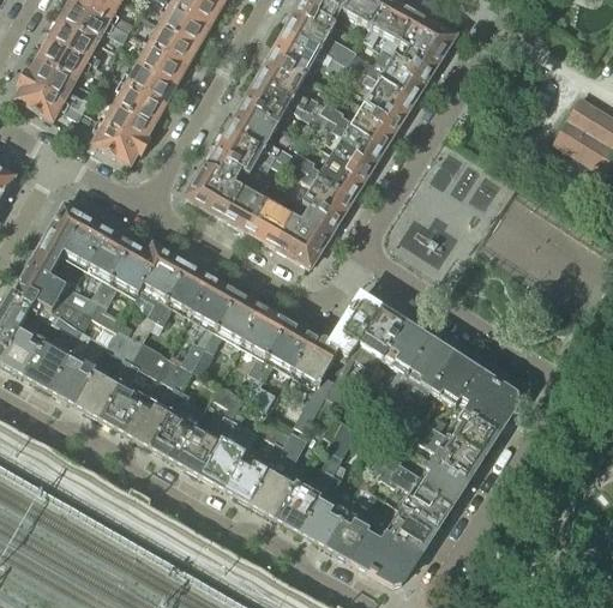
[(71,0),(70,1),(83,10),(83,11),(94,18),(96,13),(106,19),(104,22),(127,35),(133,26),(113,14),(120,2),(115,0),(71,0)]
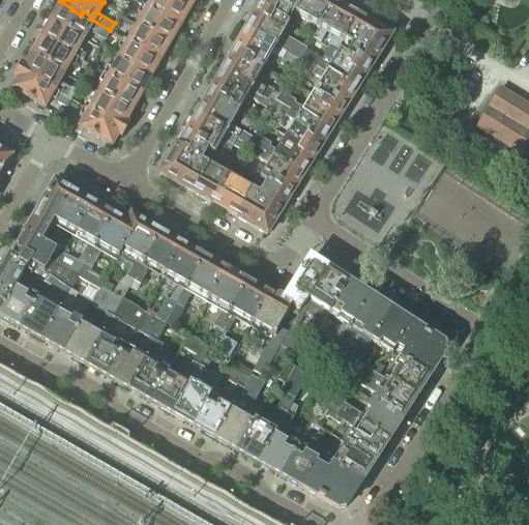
[(145,0),(143,3),(156,10),(155,12),(164,17),(166,13),(175,19),(174,21),(180,24),(190,6),(179,0),(145,0)]
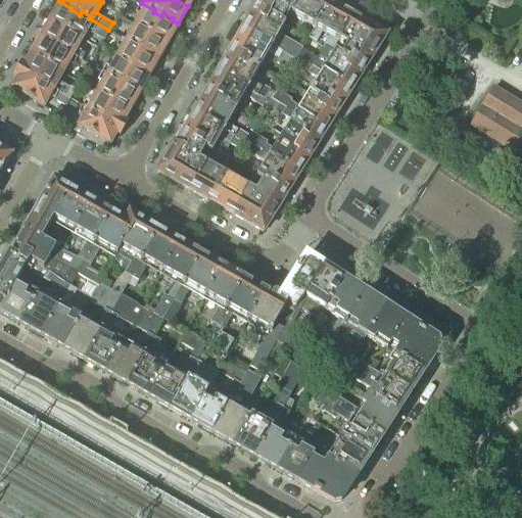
[(257,0),(254,5),(279,18),(284,8),(290,11),(296,0),(257,0)]
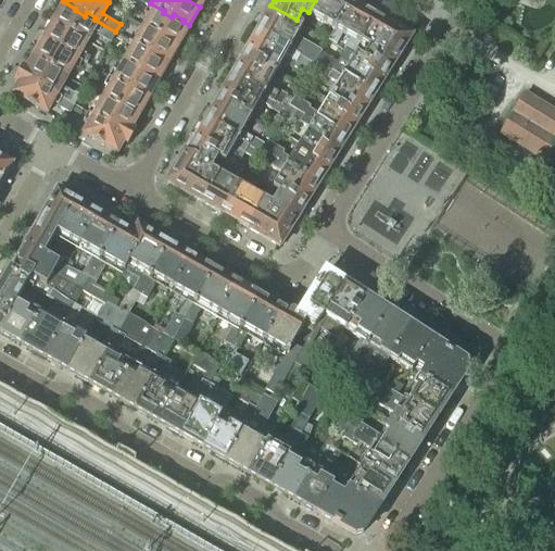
[(315,0),(308,12),(333,26),(349,0),(315,0)]
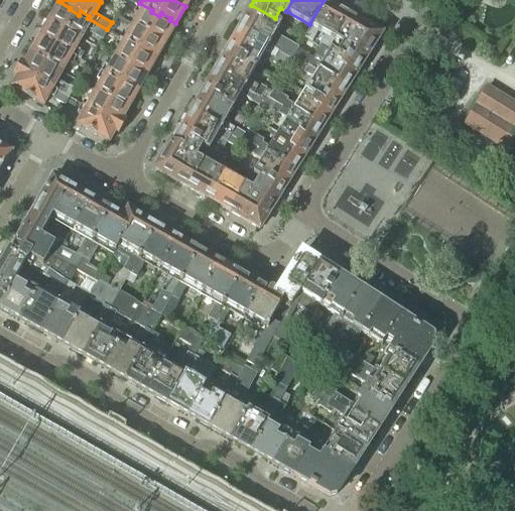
[(328,45),(349,12),(328,0),(324,0),(309,24),(304,34),(312,38),(317,29),(325,33),(319,41),(328,45)]
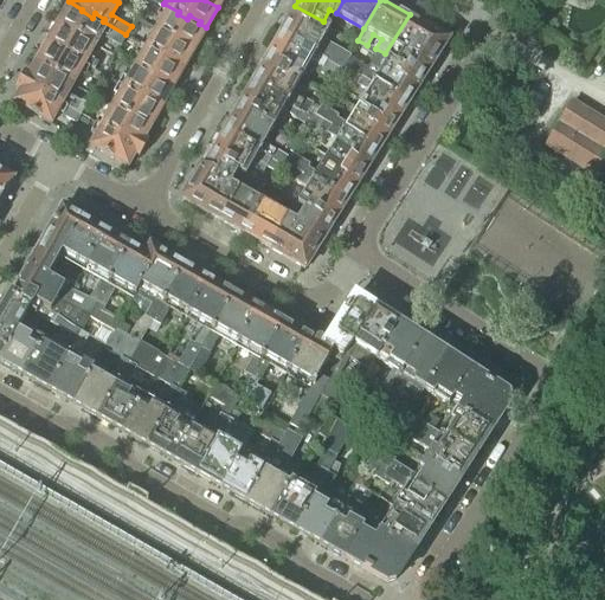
[(69,1),(58,20),(96,42),(102,31),(121,42),(126,34),(103,21),(104,19),(95,13),(92,18),(82,11),(82,10),(69,1)]
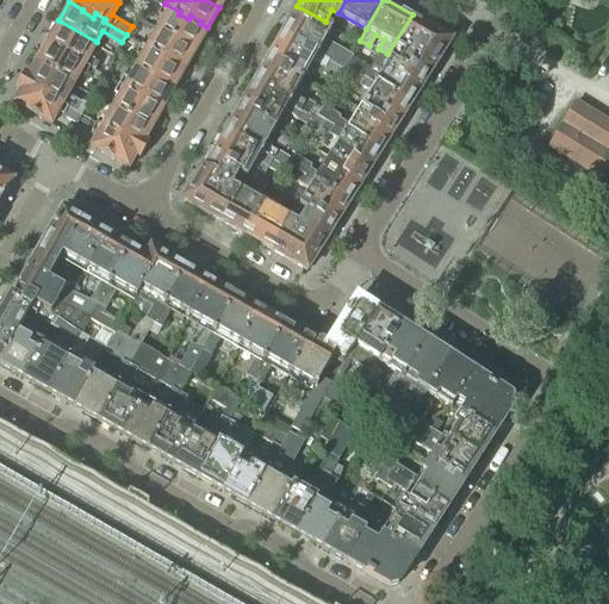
[(165,14),(159,25),(197,48),(207,27),(200,24),(202,22),(191,16),(188,19),(179,14),(180,12),(165,4),(163,4),(160,12),(165,14)]
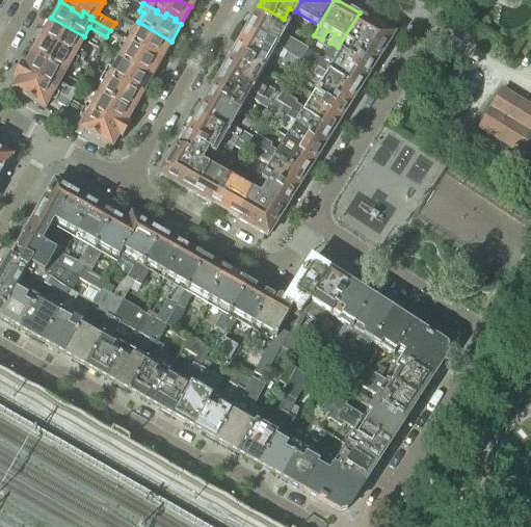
[(259,5),(246,28),(300,58),(301,56),(306,49),(307,47),(308,45),(285,31),(290,22),(284,19),(259,5)]
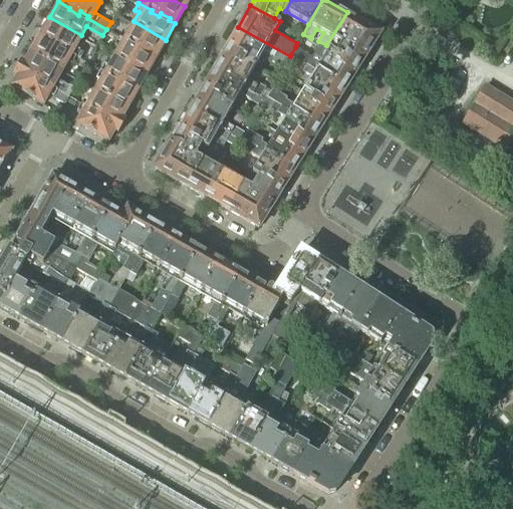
[(329,49),(358,67),(380,31),(347,12),(326,45),(327,46),(329,47),(333,39),(340,43),(335,51),(330,48),(329,49)]
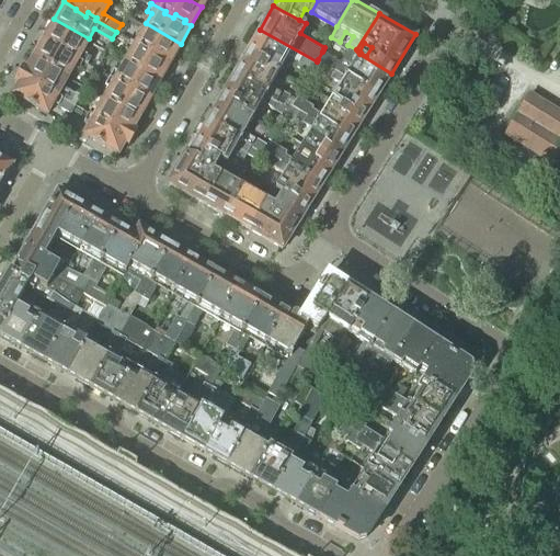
[(54,19),(43,37),(56,44),(55,45),(65,52),(67,48),(76,53),(75,55),(83,60),(88,53),(83,49),(89,38),(54,19)]
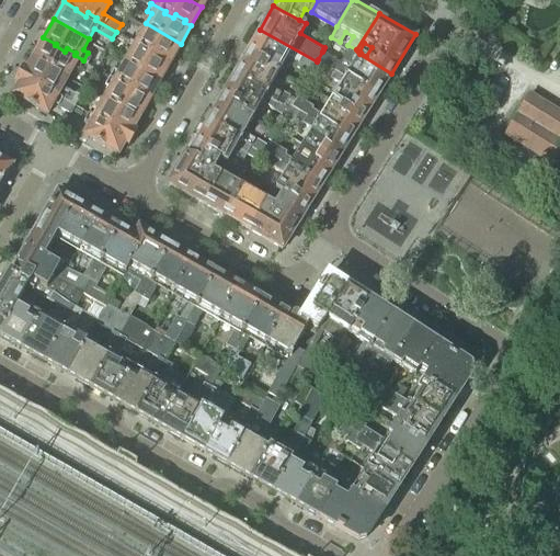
[(135,32),(130,40),(145,47),(144,49),(152,54),(155,50),(164,56),(163,58),(171,61),(181,44),(146,23),(139,34),(135,32)]
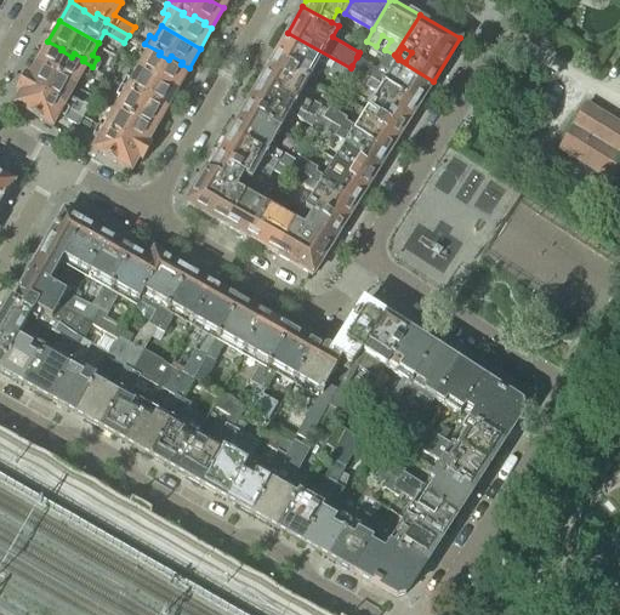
[(288,33),(273,58),(310,78),(319,60),(329,66),(326,70),(343,80),(351,68),(288,33)]
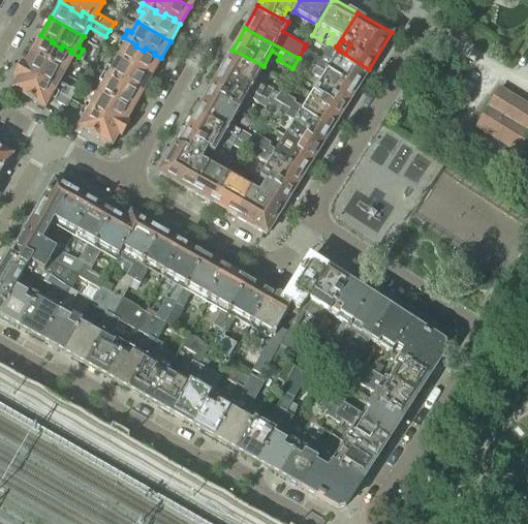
[(40,35),(31,52),(65,70),(70,61),(74,63),(79,57),(70,52),(71,50),(63,45),(61,49),(52,42),(53,41),(40,35)]
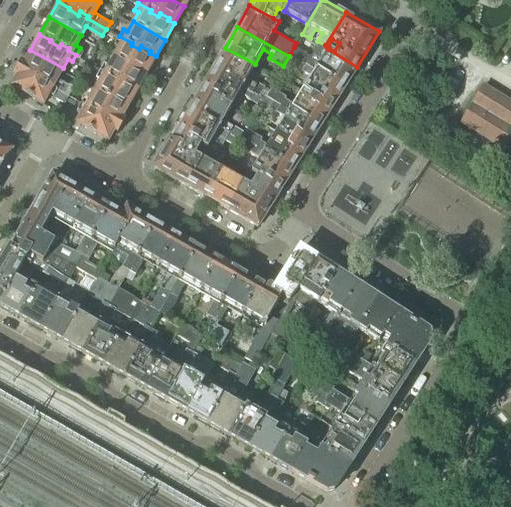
[(119,45),(114,54),(147,72),(156,56),(149,53),(150,51),(141,46),(139,49),(131,45),(132,43),(119,36),(115,43),(119,45)]
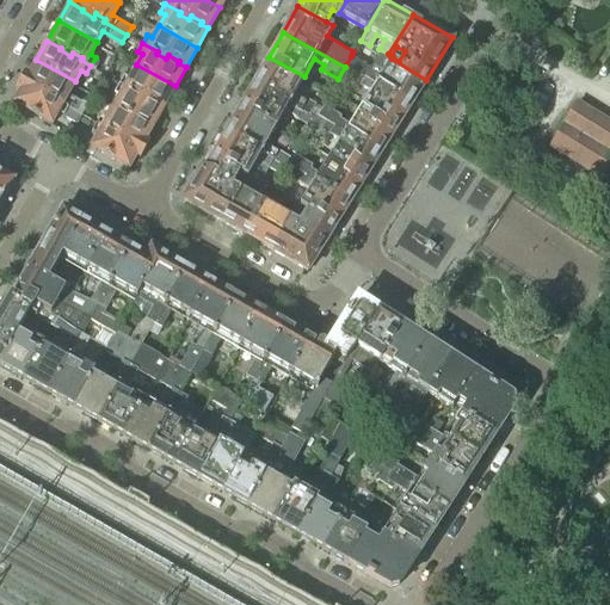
[(346,65),(411,104),(426,80),(392,59),(380,51),(370,66),(352,54),(351,56),(346,65)]
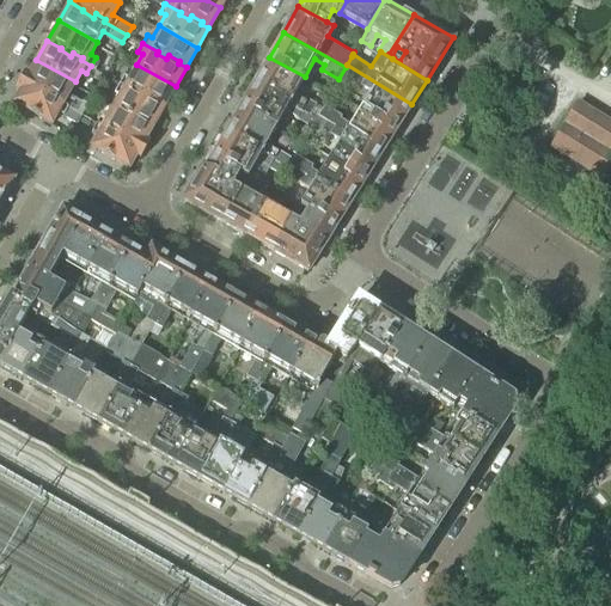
[(269,57),(256,80),(317,116),(318,114),(322,109),(315,105),(316,102),(304,95),(303,97),(295,93),(305,77),(269,57)]
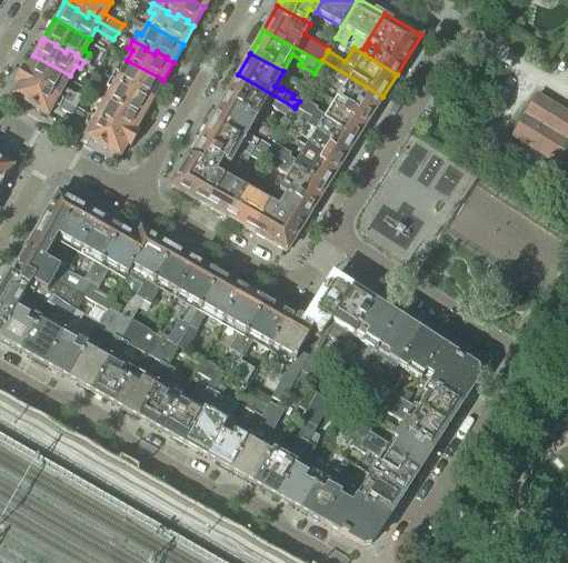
[(23,66),(19,72),(32,80),(31,81),(42,87),(45,83),(53,89),(52,91),(77,104),(82,96),(77,92),(76,93),(63,86),(70,76),(33,56),(27,68),(23,66)]
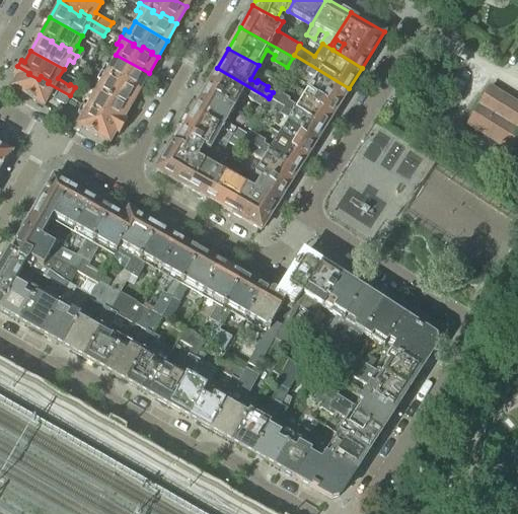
[(105,63),(101,69),(115,77),(114,78),(122,83),(124,79),(133,84),(132,86),(139,90),(149,73),(116,55),(109,65),(105,63)]
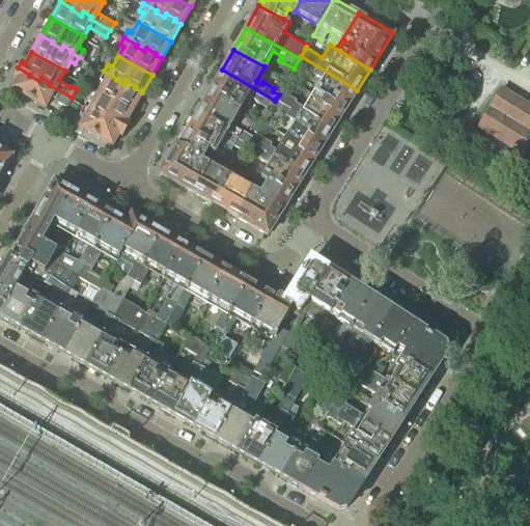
[(313,92),(343,111),(357,90),(301,56),(300,58),(294,68),(294,70),(302,74),(304,70),(311,75),(313,72),(323,78),(313,92)]
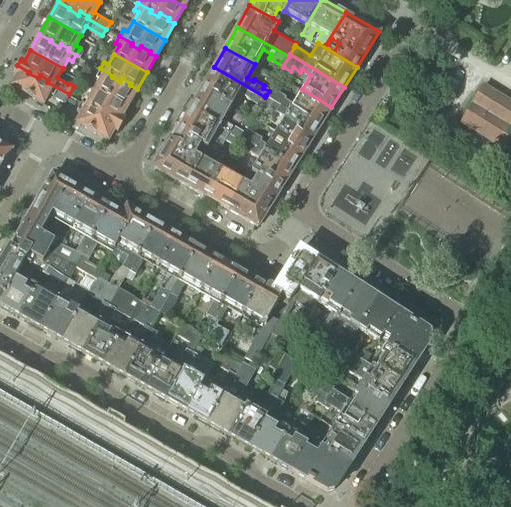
[(88,61),(86,65),(85,67),(92,71),(95,65),(88,61)]
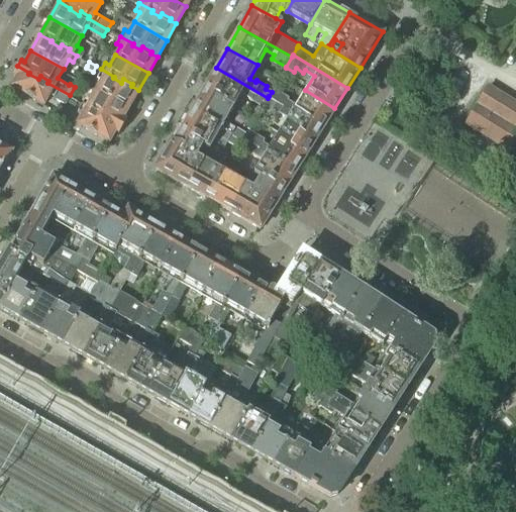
[(29,73),(17,66),(13,72),(17,74),(11,85),(43,103),(49,93),(54,95),(54,96),(66,102),(70,95),(47,83),(48,81),(40,76),(38,79),(28,74),(29,73)]
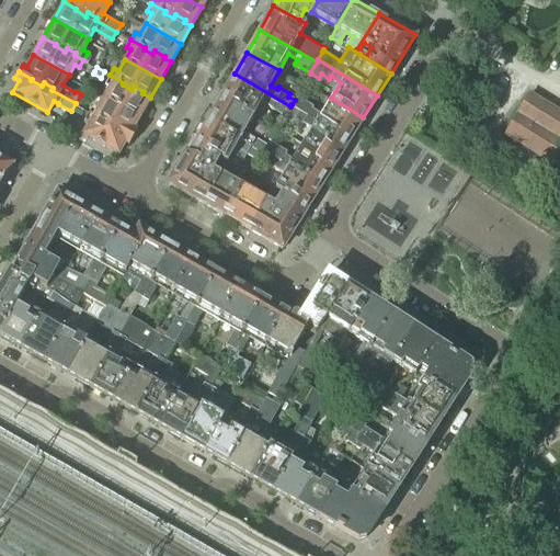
[(235,74),(221,98),(252,115),(261,100),(286,113),(290,106),(235,74)]
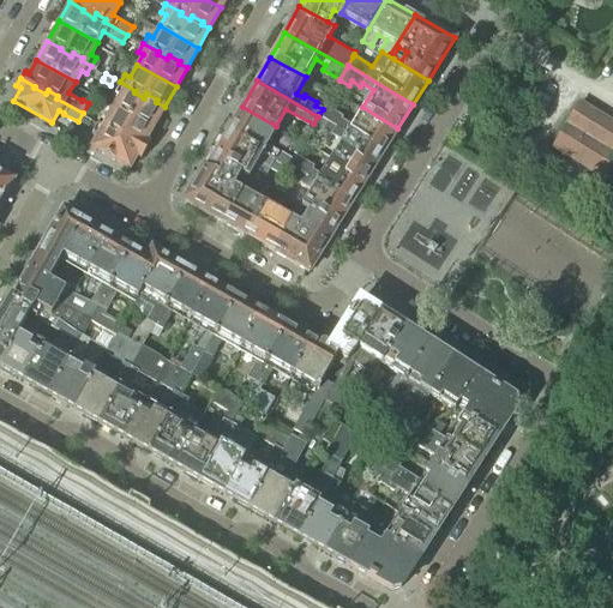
[(121,94),(114,104),(154,126),(164,107),(156,102),(157,100),(146,94),(144,98),(134,92),(136,91),(120,82),(115,90),(121,94)]
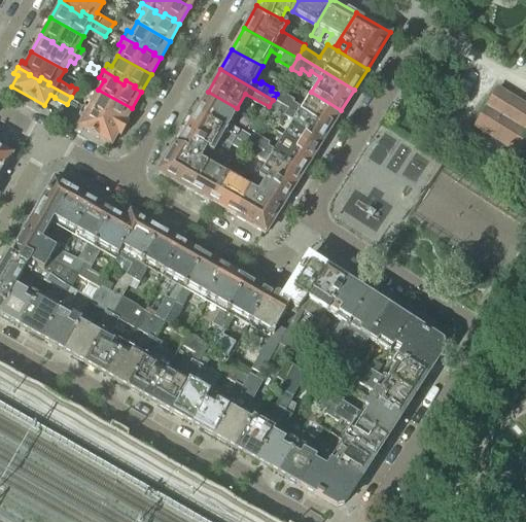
[(475,123),(492,134),(520,151),(525,141),(525,102),(499,85),(475,123)]
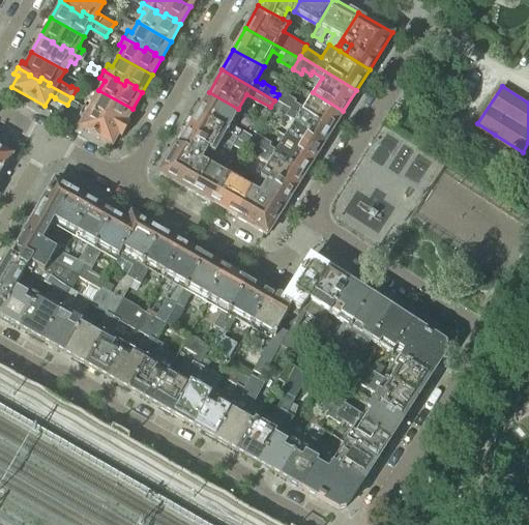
[(275,98),(329,133),(343,111),(313,92),(303,107),(294,100),(295,98),(282,89),(278,94),(275,98)]
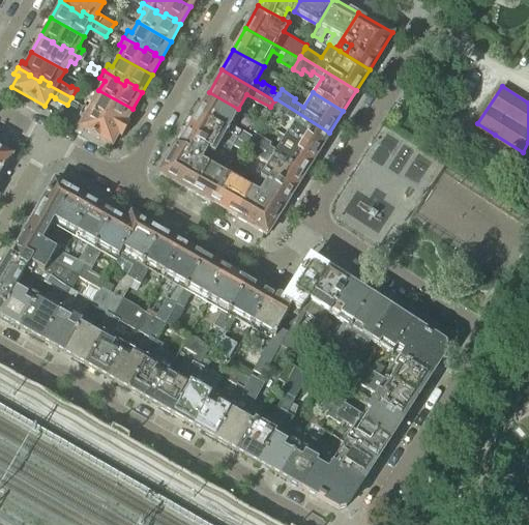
[(88,97),(85,105),(95,111),(94,113),(103,117),(105,114),(114,119),(113,120),(126,128),(129,122),(126,120),(133,109),(98,90),(93,100),(88,97)]
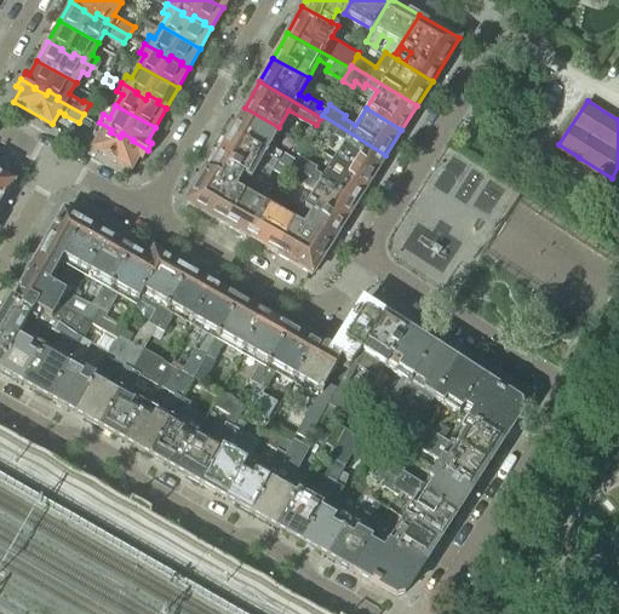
[(245,108),(230,133),(291,167),(292,166),(297,159),(297,158),(296,156),(296,159),(282,150),(281,151),(269,144),(279,127),(245,108)]
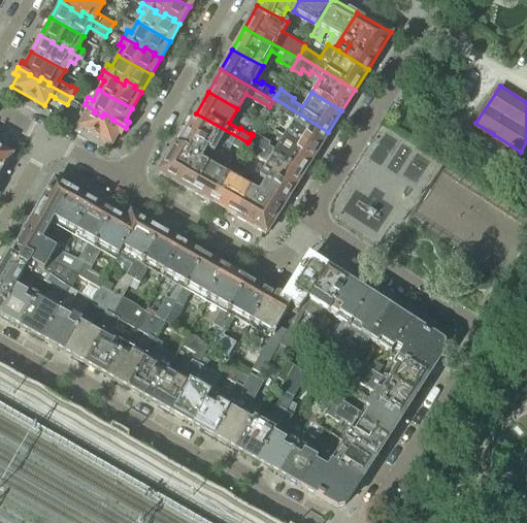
[(72,98),(68,105),(75,110),(79,102),(72,98)]
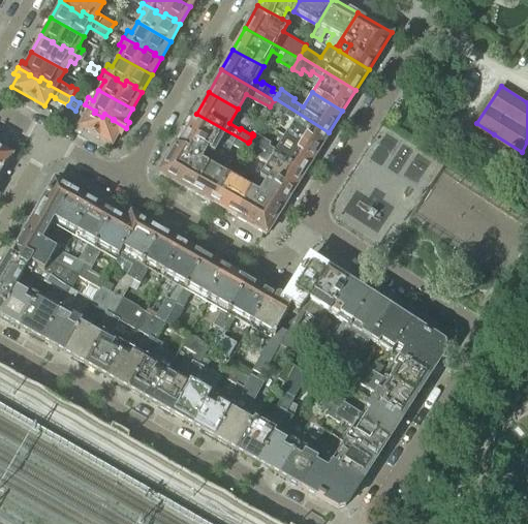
[(286,134),(316,153),(329,132),(275,98),(274,100),(270,106),(269,108),(277,113),(279,110),(296,120),(286,134)]
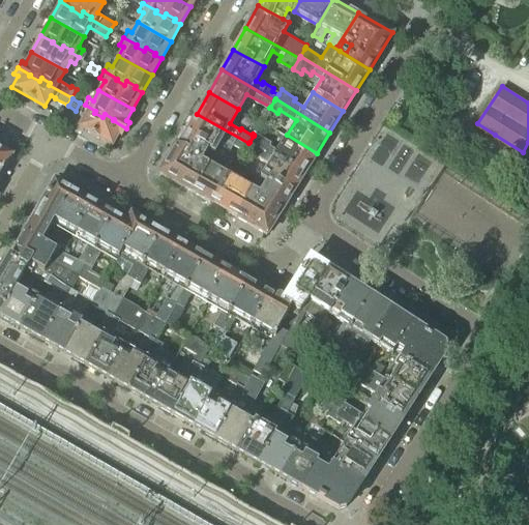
[(95,111),(85,105),(81,112),(85,115),(79,125),(112,144),(118,133),(122,135),(126,128),(113,120),(114,119),(105,114),(103,117),(94,113),(95,111)]
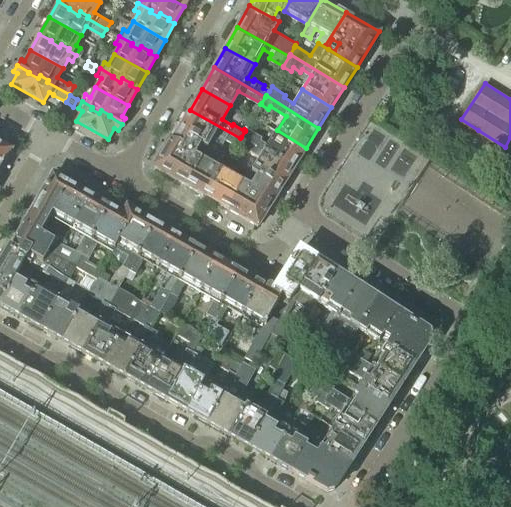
[(190,110),(178,131),(200,144),(216,153),(224,138),(236,145),(237,143),(240,138),(190,110)]
